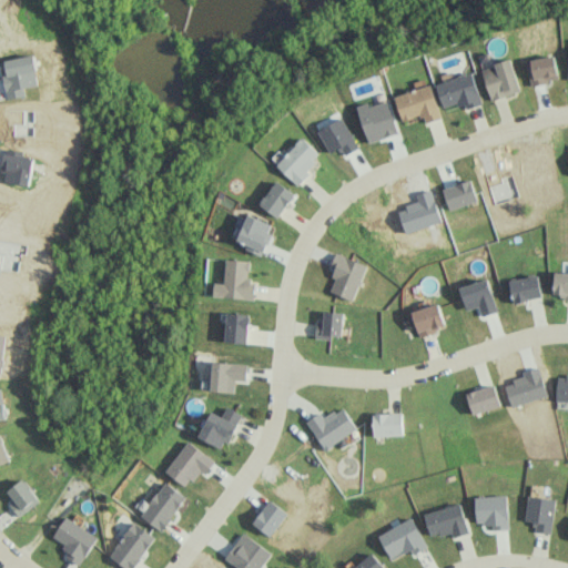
[(492,100),(521,91),(511,59),(482,68),(492,100)]
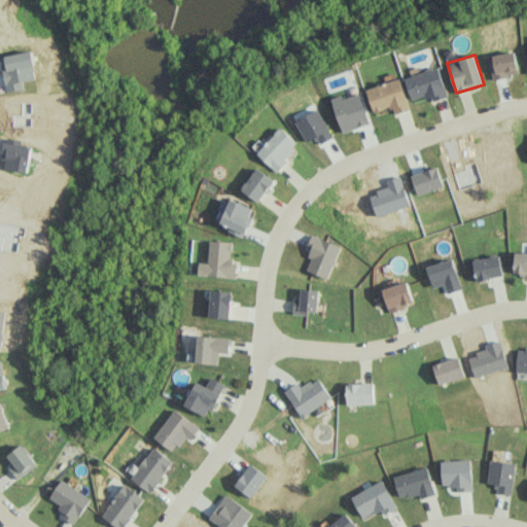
[(448,96),(437,66),(405,77),(413,102),(431,96),(433,101),(448,96)]
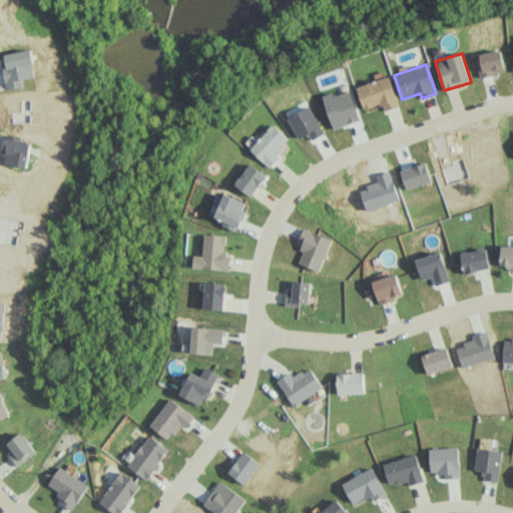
[(364,109),(382,103),(384,111),(399,106),(390,75),(357,86),(364,109)]
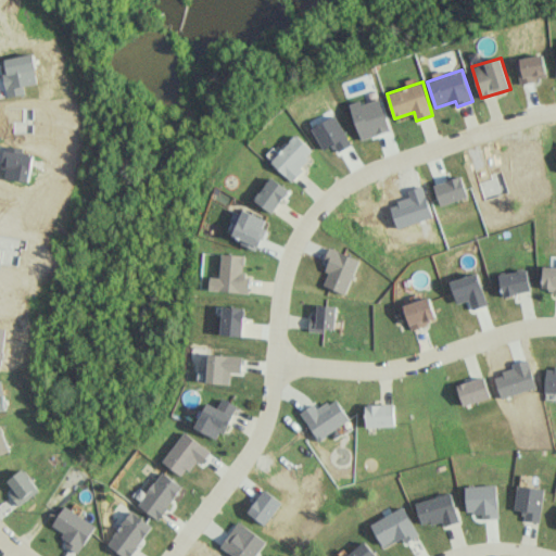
[(317,152),(297,134),(272,161),(291,179),(317,152)]
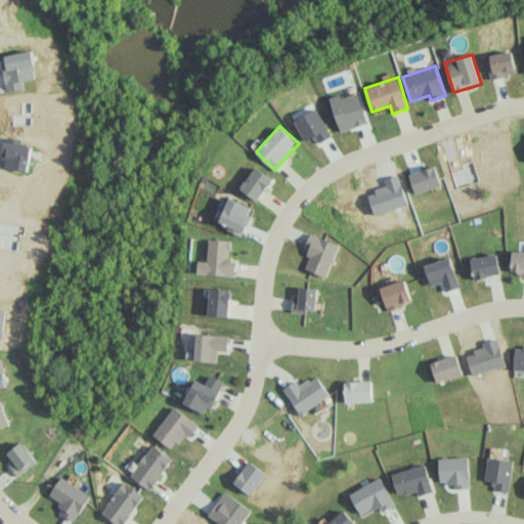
[(274,179),(257,166),(241,187),(258,201),(274,179)]
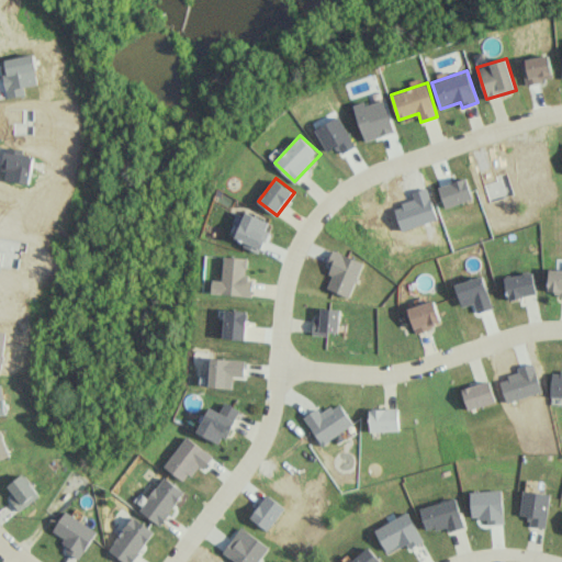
[(235,240),(261,250),(273,222),(247,212),(235,240)]
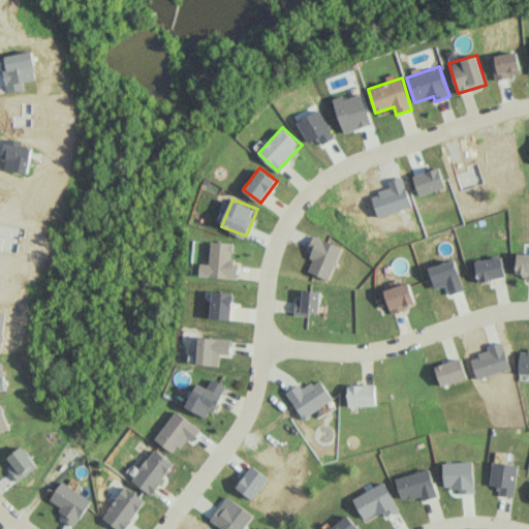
[(343,246),(314,235),(308,250),(314,252),(307,271),(330,280),(343,246)]
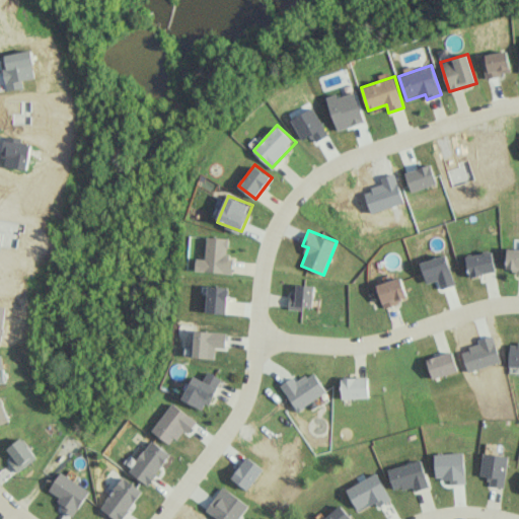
[(197,271),(234,273),(234,255),(229,255),(229,237),(207,236),(206,256),(197,255),(197,271)]
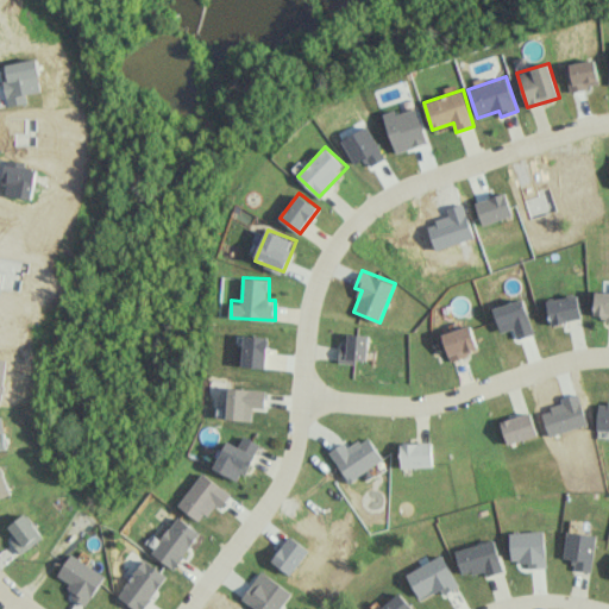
[(608,292),(595,292),(594,319),(608,319),(608,292)]
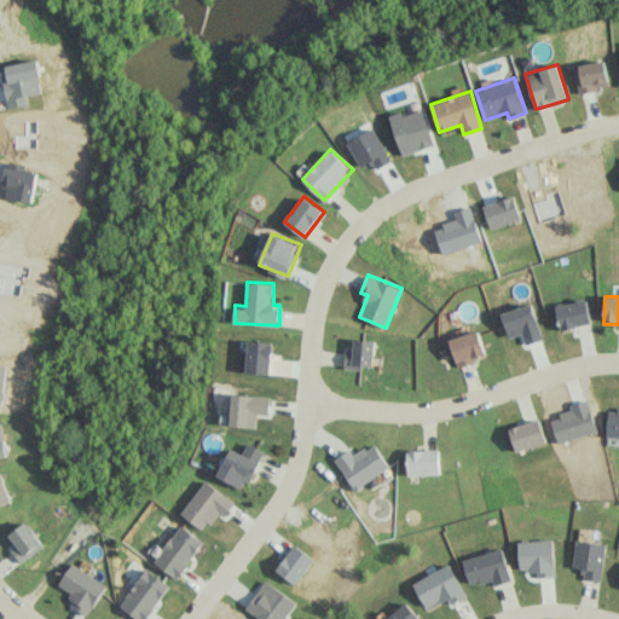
[(560,328),(591,324),(588,300),(556,304),(560,328)]
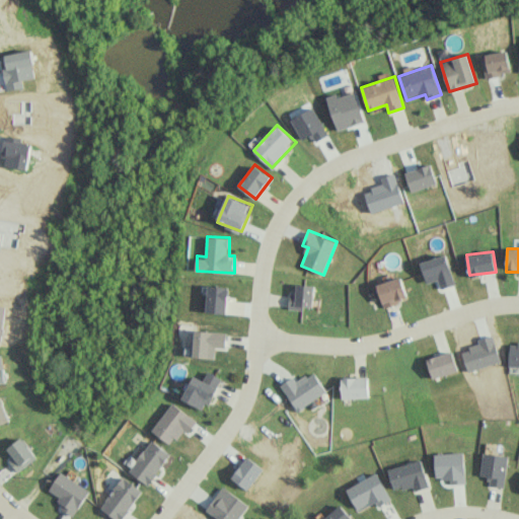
[(376,285),(384,308),(400,303),(398,299),(408,296),(401,277),(376,285)]
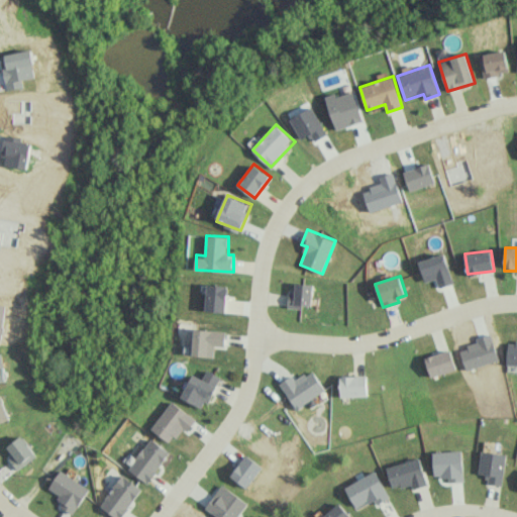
[(312,308),(313,284),(296,283),(295,292),(289,292),(288,306),(312,308)]
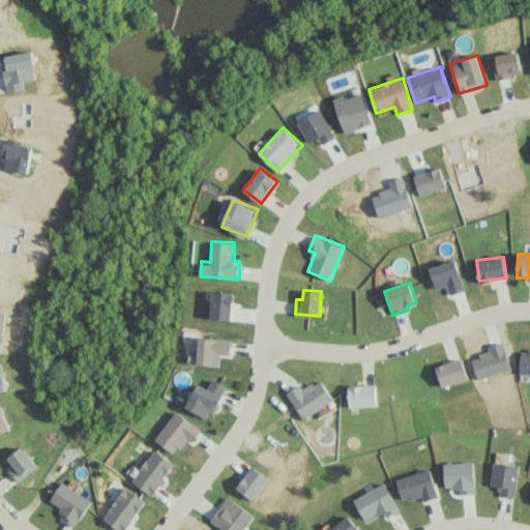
[(234,293),(213,291),(210,318),(231,320),(234,293)]
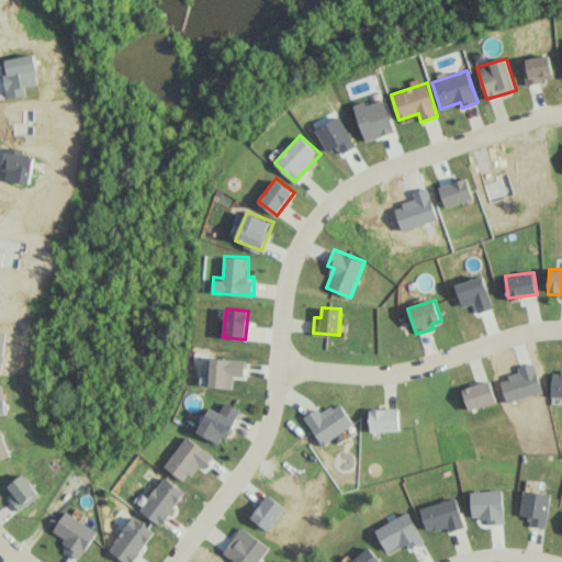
[(469,411),(496,402),(490,380),(461,389),(469,411)]
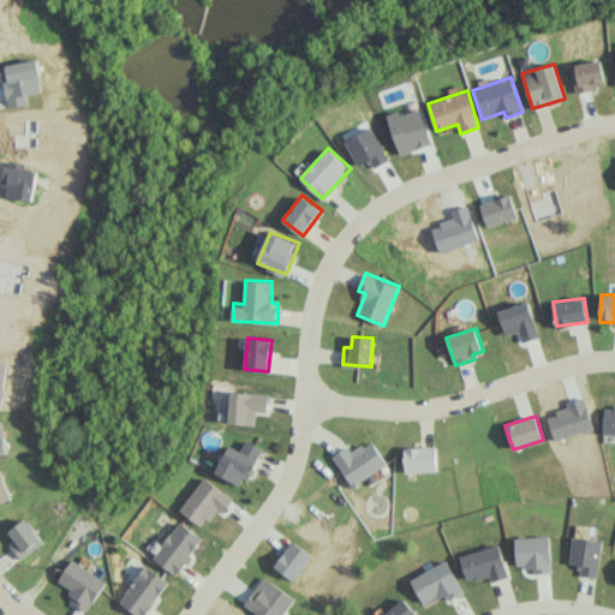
[(231,445),(216,472),(243,487),(263,448),(246,440),(240,451),(231,445)]
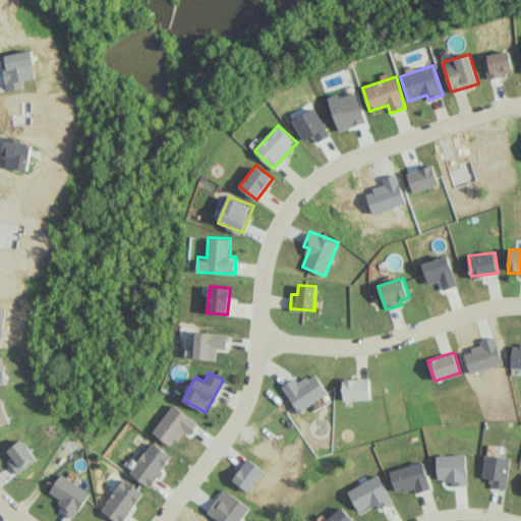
[(282,387),(299,412),(329,393),(314,372),(298,383),(295,378),(282,387)]
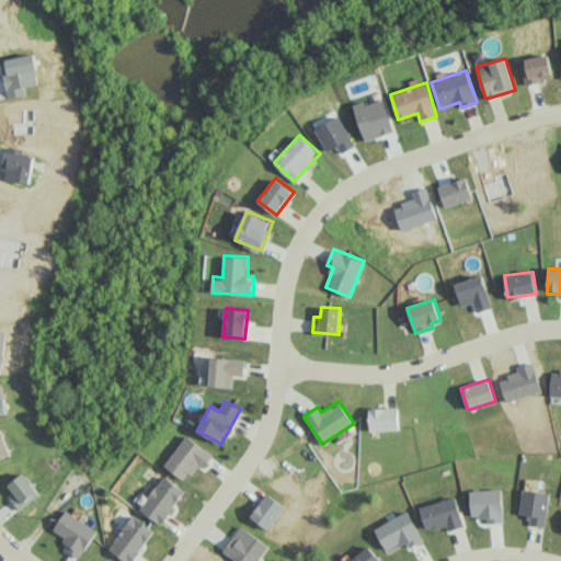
[(370,431),(399,430),(398,407),(369,409),(370,431)]
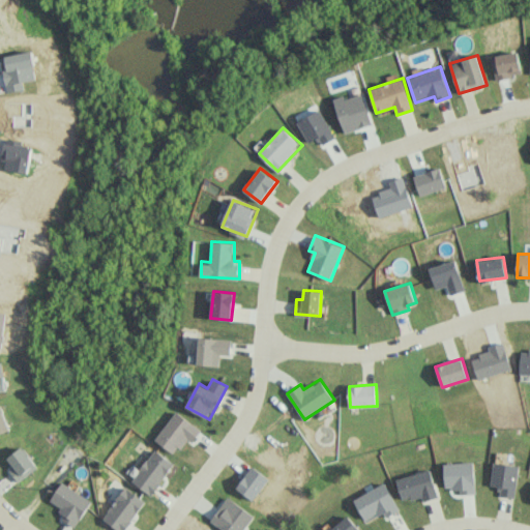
[(0,406),(2,406),(4,411),(3,411),(10,429),(0,433),(0,406)]
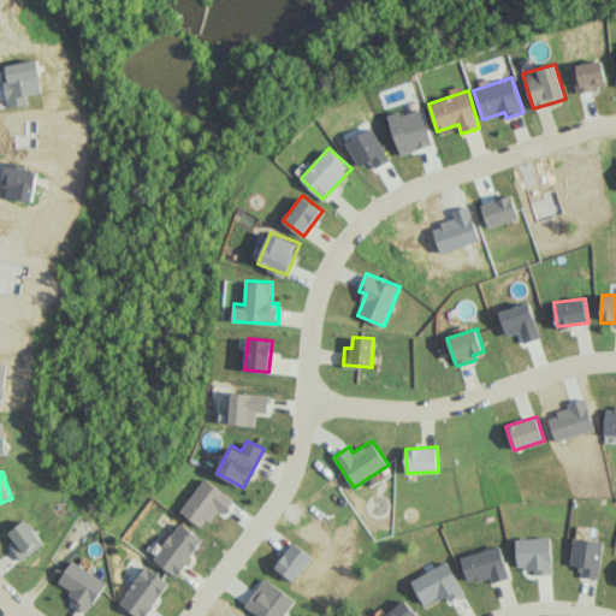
[(235,499),(207,478),(181,509),(202,527),(217,510),(223,514),(235,499)]
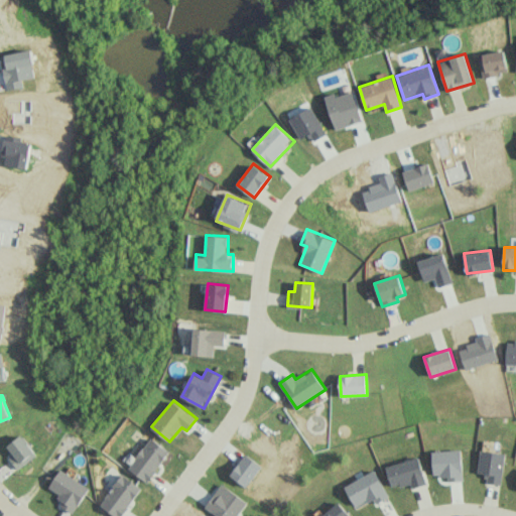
[(7,445),(21,434),(36,455),(18,469),(9,458),(12,456),(8,450),(10,449),(7,445)]
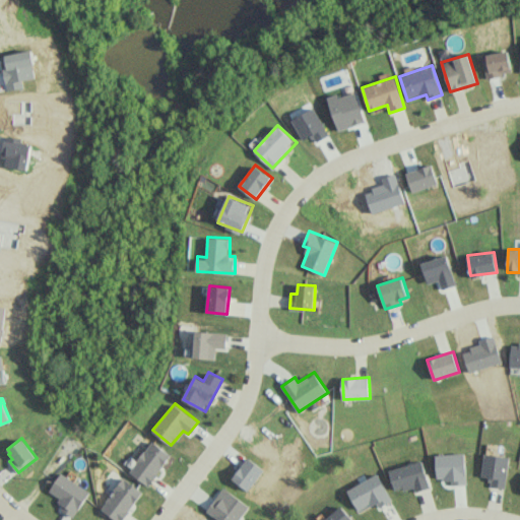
[(508,456),(482,454),(480,476),(490,477),(489,486),(505,489),(508,456)]
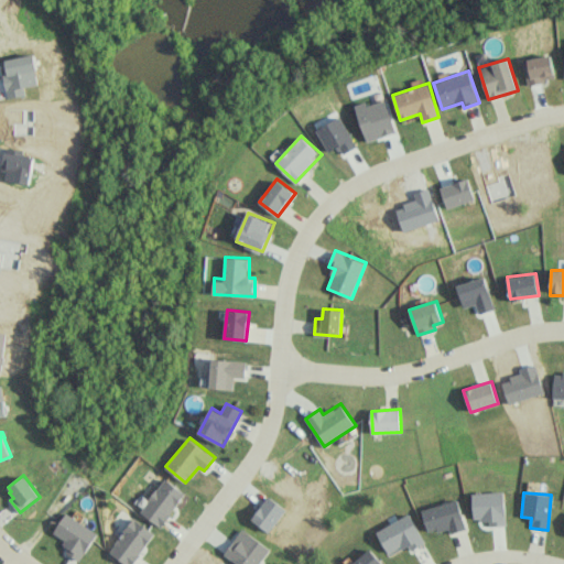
[(466,529),(457,499),(421,509),(427,533),(448,528),(451,533),(466,529)]
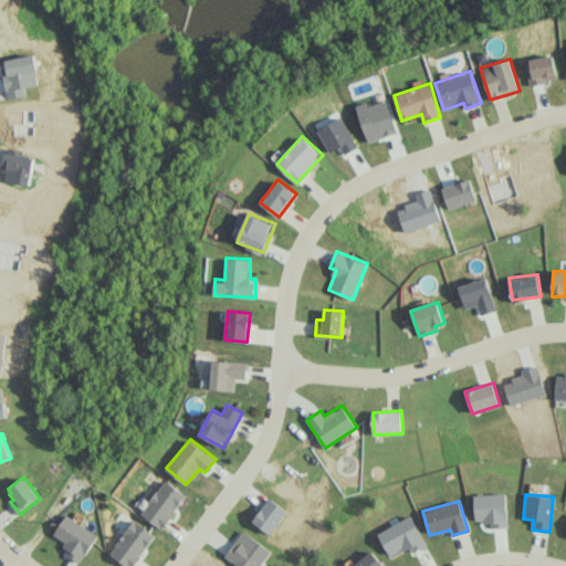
[(66,554),(81,563),(98,535),(67,514),(53,535),(71,547),(66,554)]
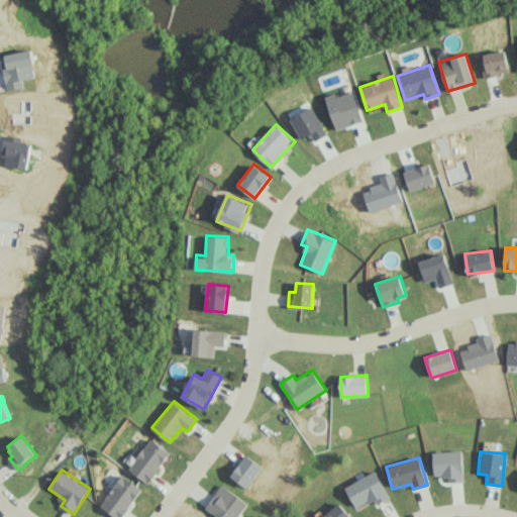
[(115,516),(122,516),(142,489),(122,475),(100,506),(115,516)]
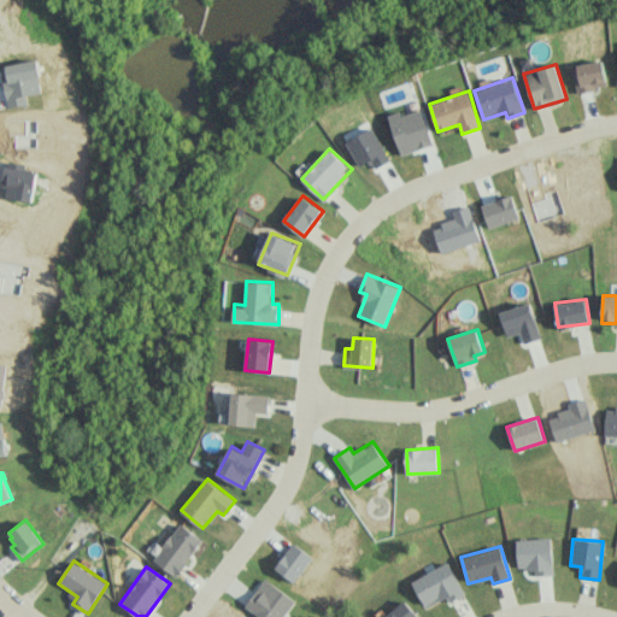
[(283,616),(295,598),(263,579),(245,609),(259,616),(283,616)]
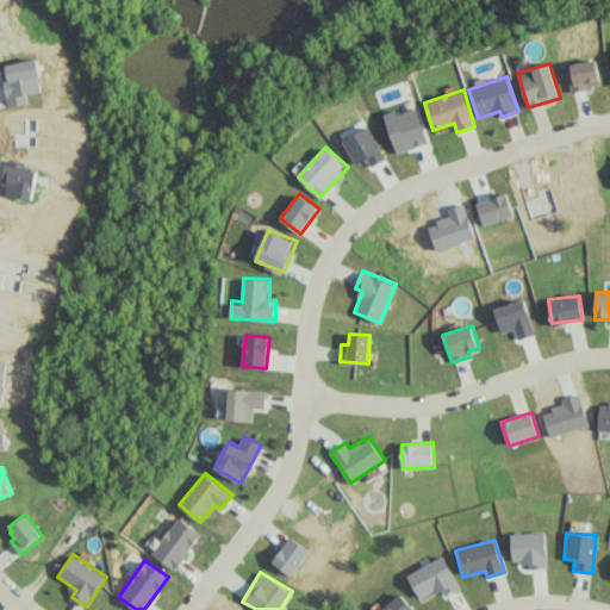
[(379,609),(414,609),(399,592),(379,609)]
